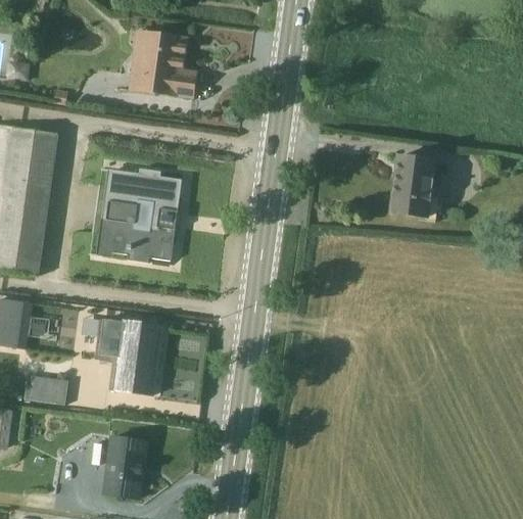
[(137,30),(128,90),(193,99),(197,72),(184,68),(188,37),(137,30)]
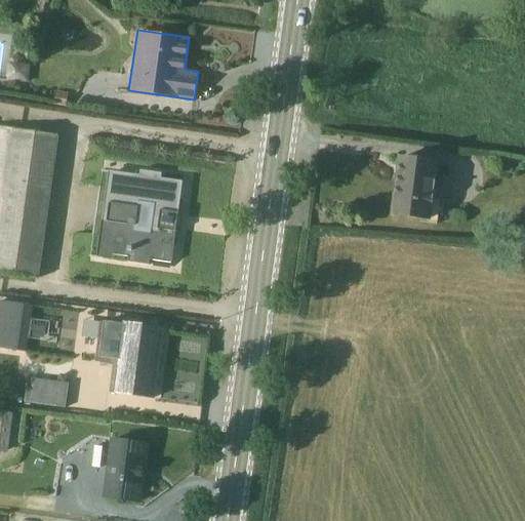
[(57,133),(0,124),(0,269),(38,274),(57,133)]
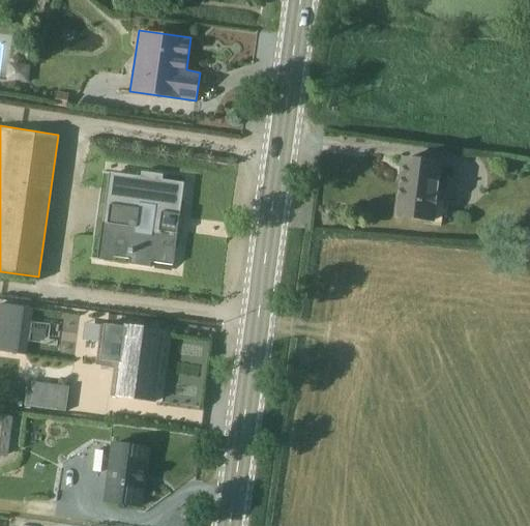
[(443,164),(404,157),(396,214),(436,221),(443,164)]
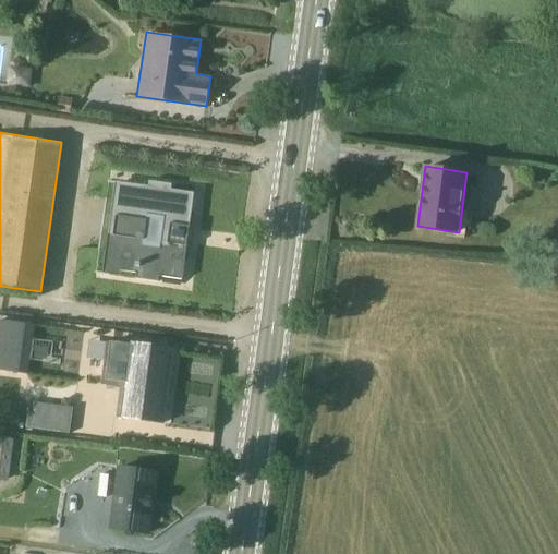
[(189,228),(193,191),(114,180),(101,271),(118,274),(120,267),(135,269),(135,275),(157,278),(158,274),(181,277),(184,259),(185,257),(187,240),(189,228)]
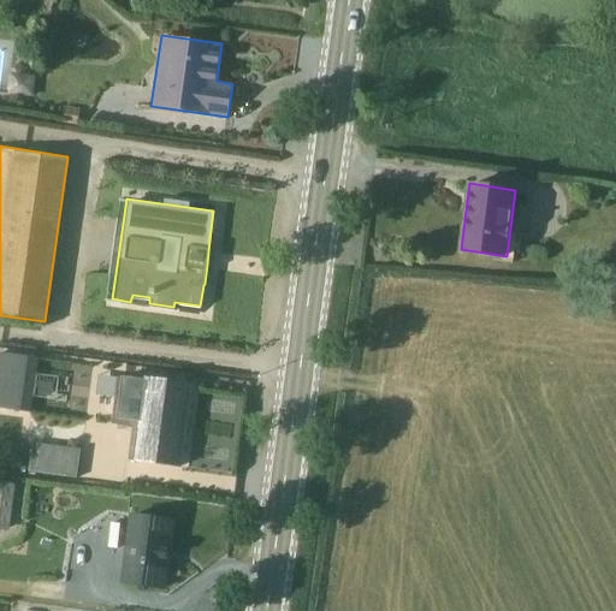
[(37,357),(0,351),(0,404),(30,409),(37,357)]
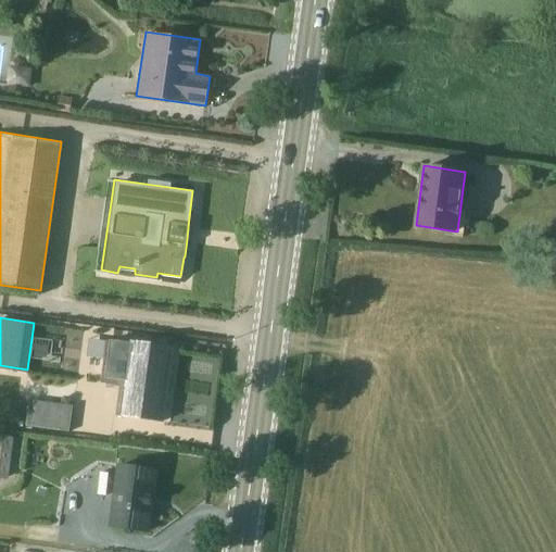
[(119,414),(162,421),(173,345),(133,339),(131,342),(106,338),(101,380),(119,383),(115,412),(119,413),(119,414)]
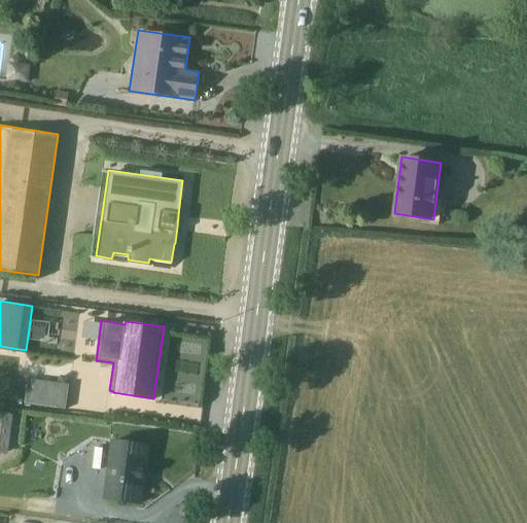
[(27,377),(24,401),(65,407),(68,383),(27,377)]
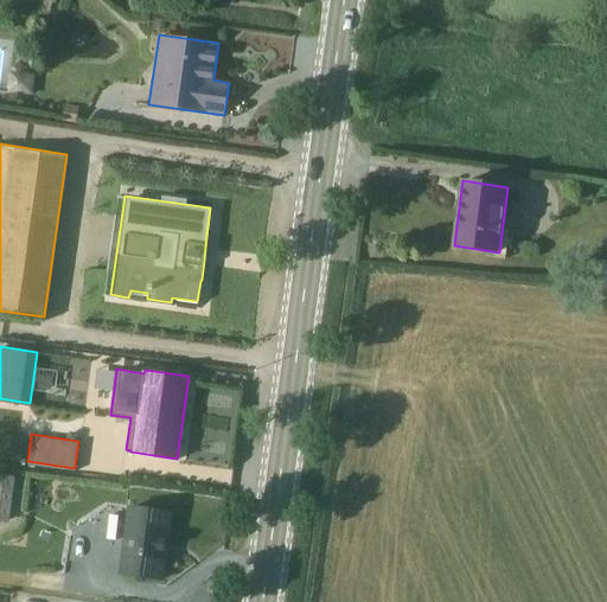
[(0,518),(10,519),(14,472),(0,469),(0,518)]
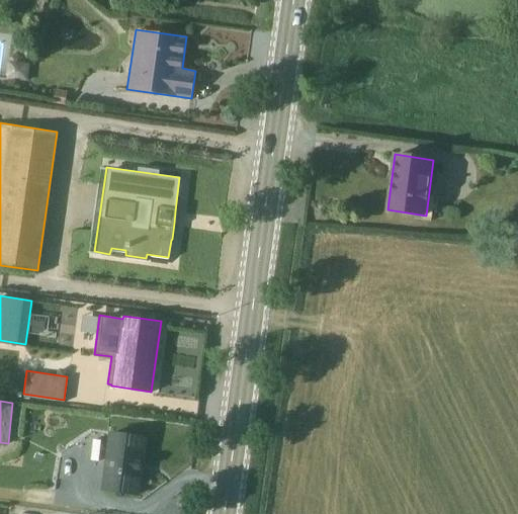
[(144,436),(93,429),(90,452),(105,454),(101,488),(137,493),(144,436)]
